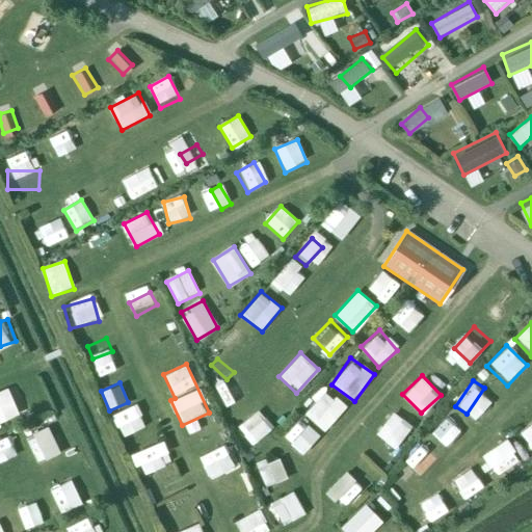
[(325,388),(303,411),(325,431),(347,407),(325,388)]
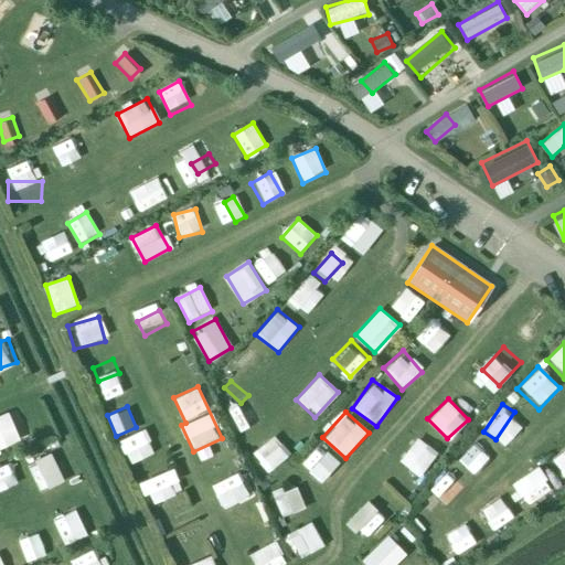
[(147,427),(121,437),(131,462),(157,452),(147,427)]
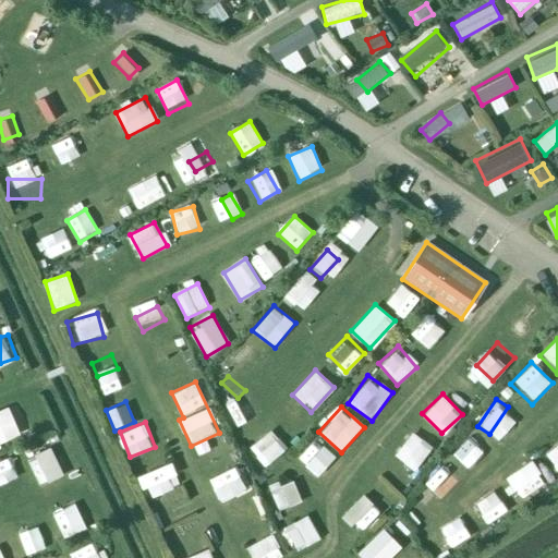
[(271,428),(249,444),(262,464),(284,449),(271,428)]
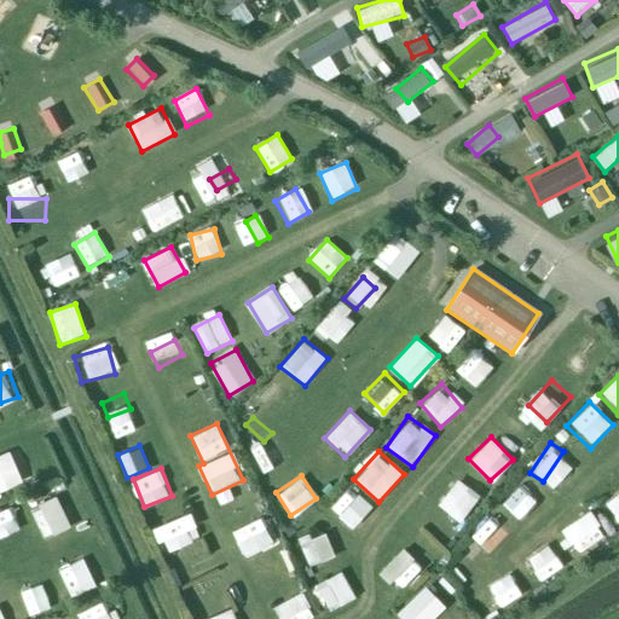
[(460,521),(480,493),(456,476),(437,504),(460,521)]
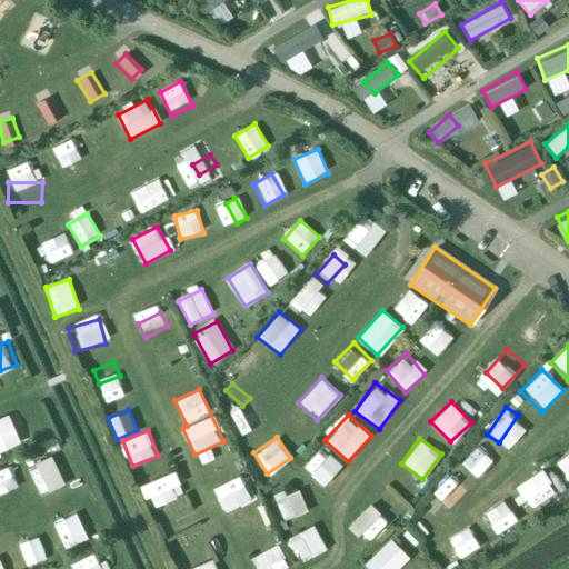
[(39,496),(62,486),(51,460),(29,469),(39,496)]
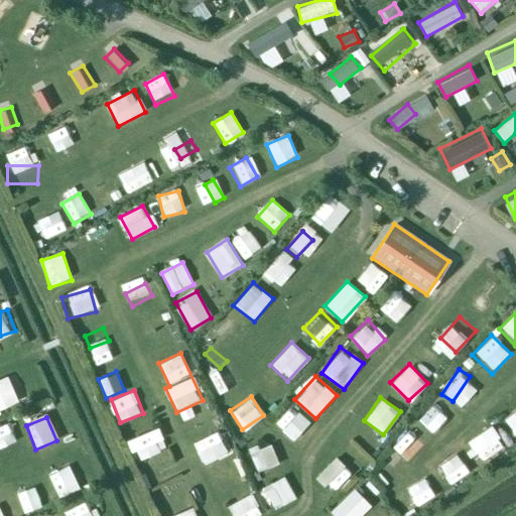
[(130,437),(139,464),(165,454),(156,428),(130,437)]
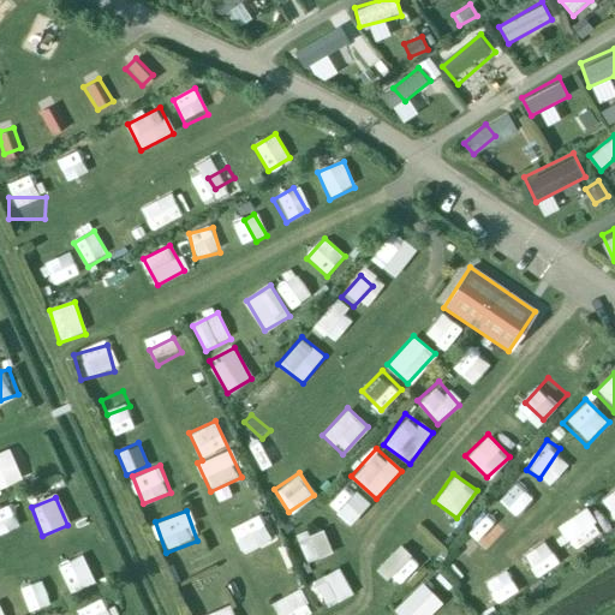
[(586,511),(561,527),(575,549),(601,532),(586,511)]
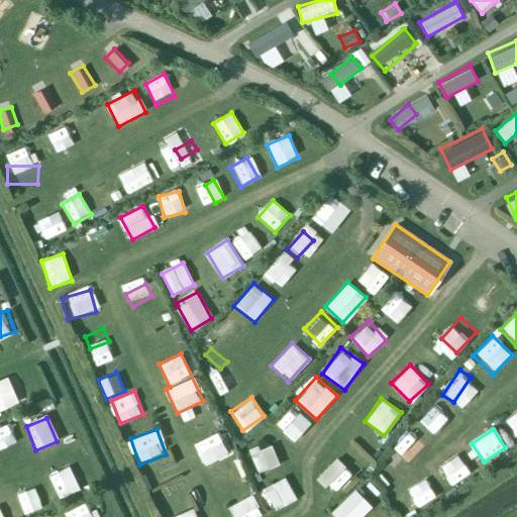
[(403,458),(413,441),(402,435),(392,452),(403,458)]
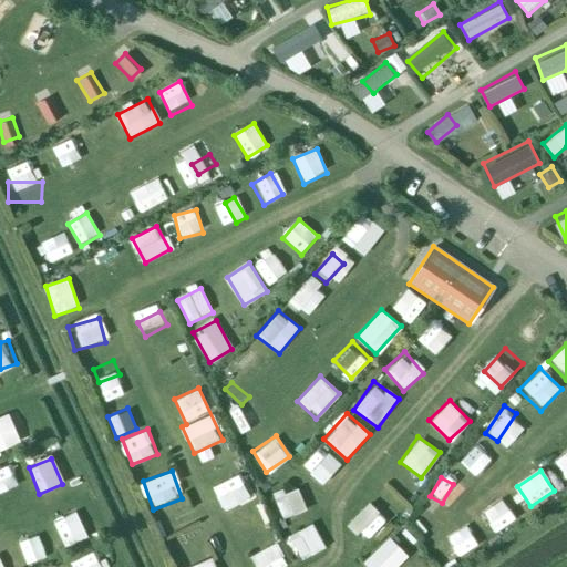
[(297,484),(275,493),(284,518),(307,509),(297,484)]
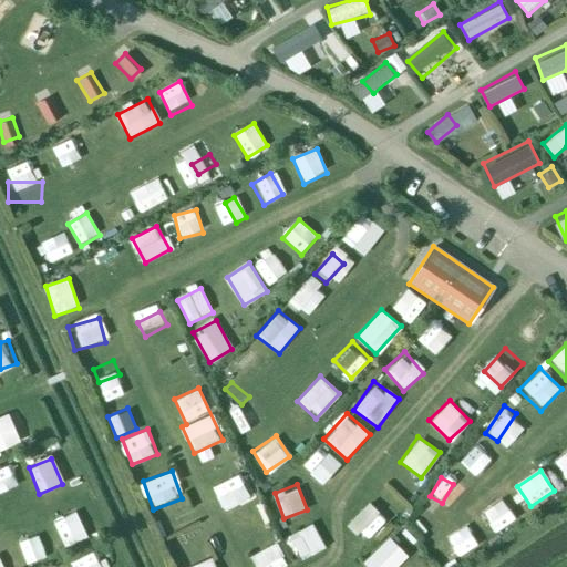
[(223,503),(232,531),(256,523),(247,495),(223,503)]
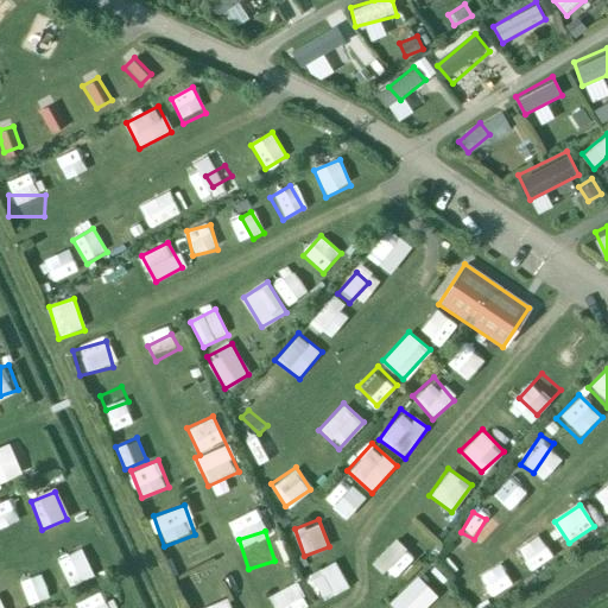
[(534,569),(556,553),(538,531),(518,548),(534,569)]
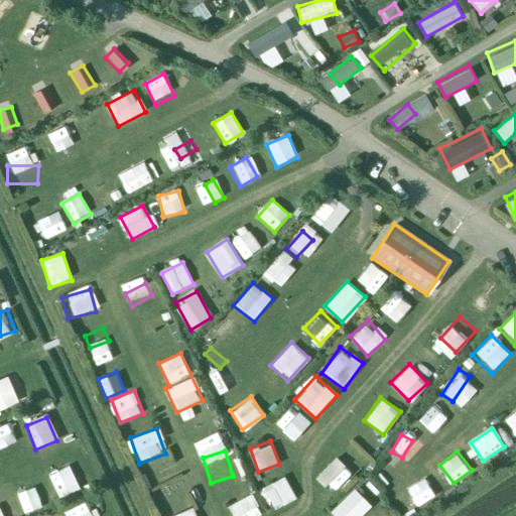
[(334,493),(353,472),(335,455),(315,477),(334,493)]
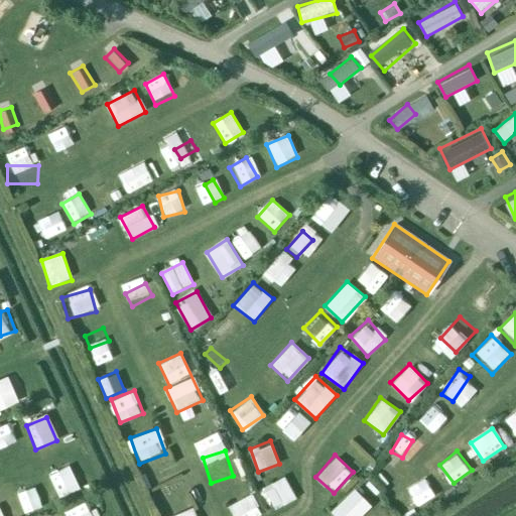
[(57,495),(78,487),(70,466),(49,473),(57,495)]
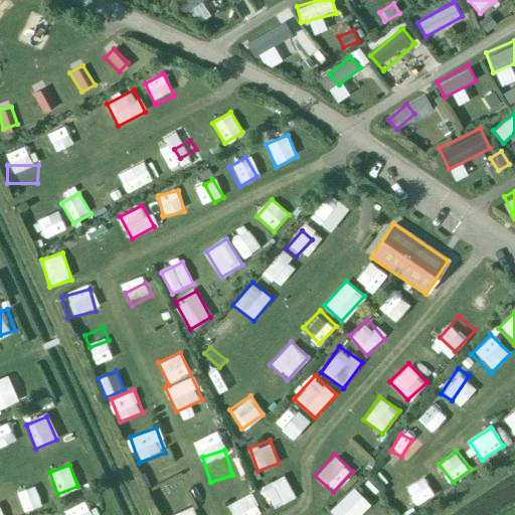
[(287,475),(265,482),(272,506),(294,500),(287,475)]
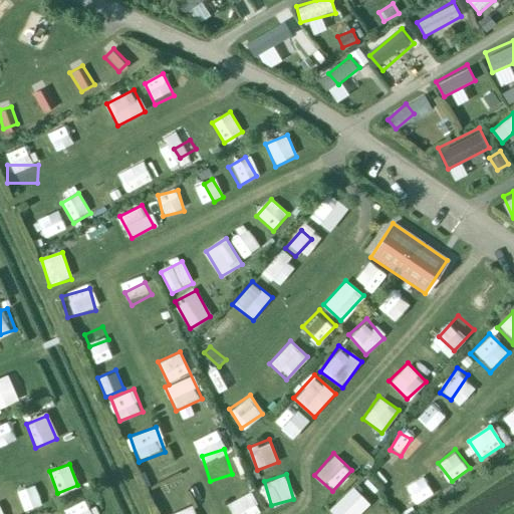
[(408,485),(415,503),(432,497),(426,479),(408,485)]
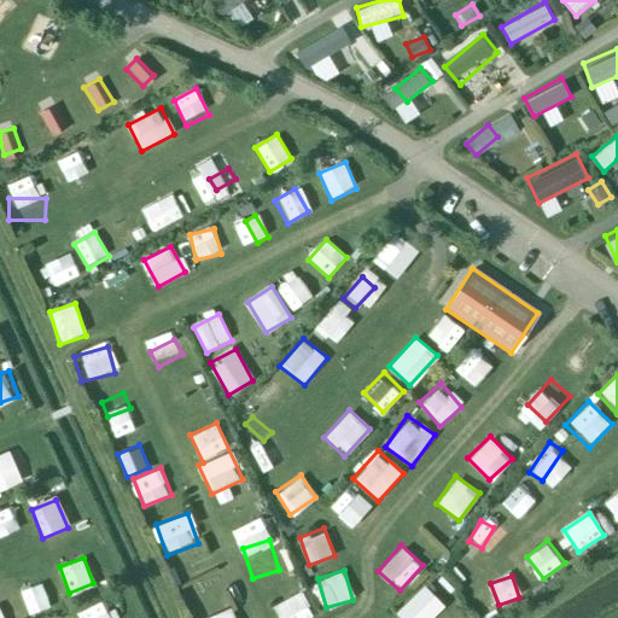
[(196,605),(214,595),(205,579),(187,590),(196,605)]
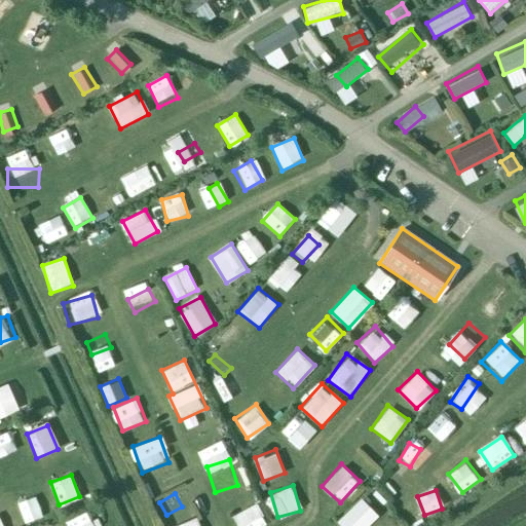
[(343,525),(365,525),(379,514),(361,494),(336,519),(343,525)]
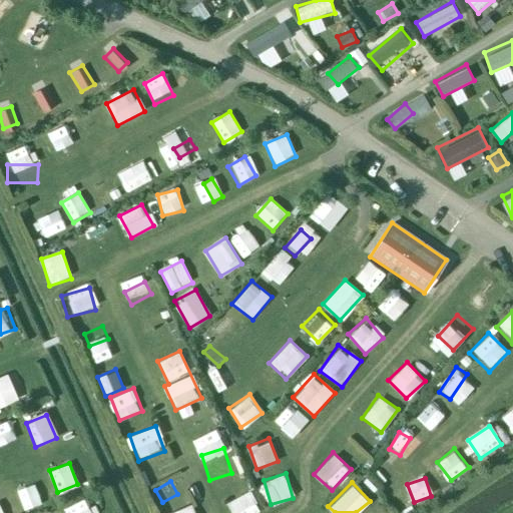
[(232,512),(258,512),(261,511),(249,489),(226,501),(232,512)]
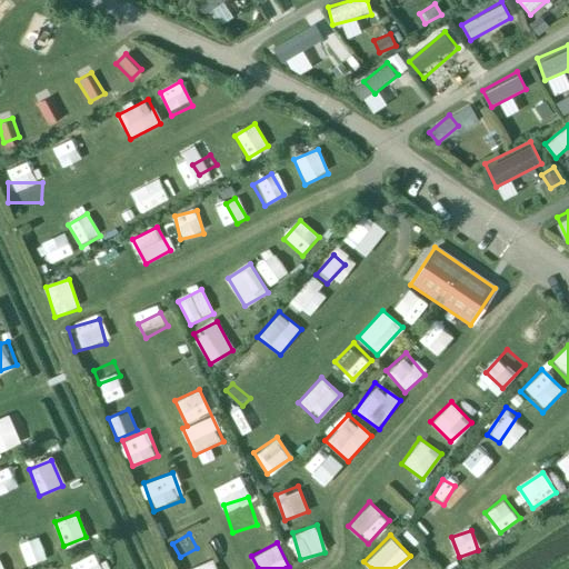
[(73,568),(105,568),(96,550),(70,561),(73,568)]
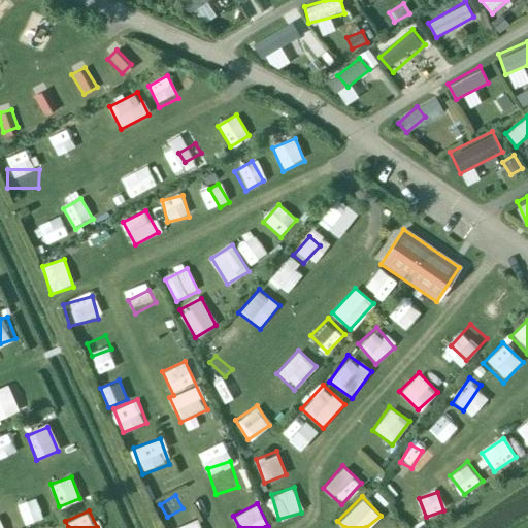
[(169,527),(201,527),(198,517),(169,527)]
